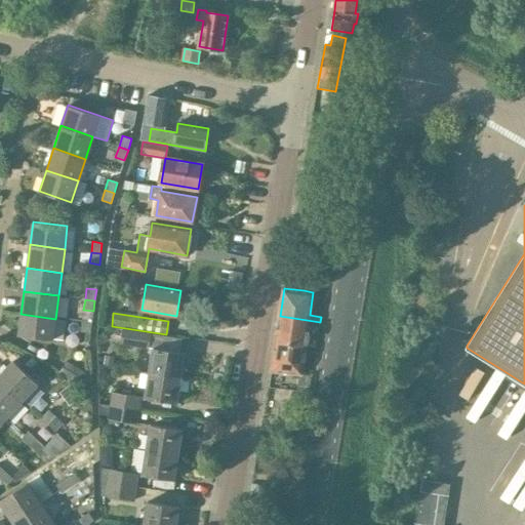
[(66,320),(55,319),(21,314),(18,335),(64,340),(66,320)]
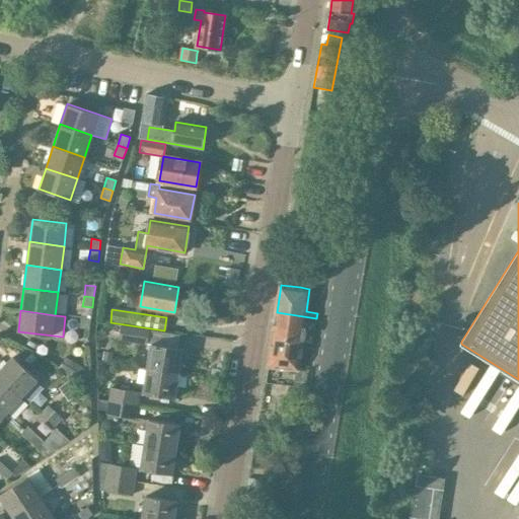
[(304,321),(315,323),(316,318),(277,312),(273,338),(301,342),(304,321)]
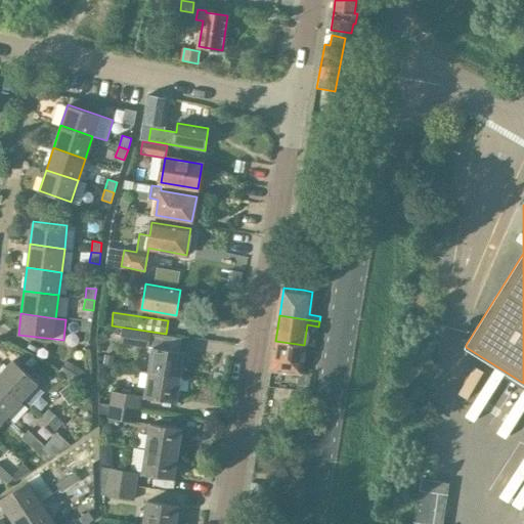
[(82,321),(80,333),(90,334),(91,322),(82,321)]
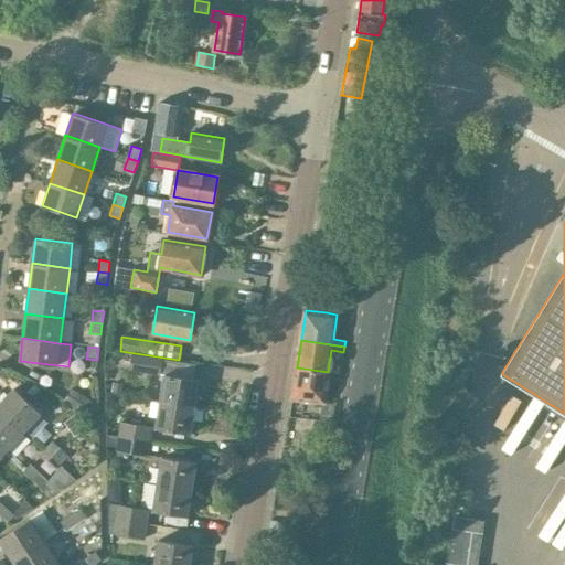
[(163,361),(132,356),(130,370),(162,374),(163,361)]
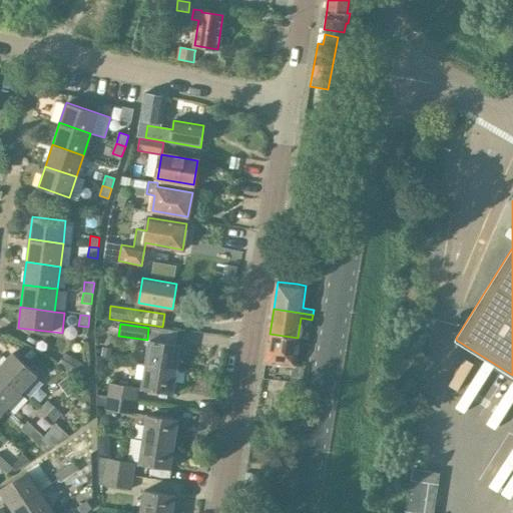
[(294,366),(298,338),(270,334),(263,378),(292,382),(294,366)]
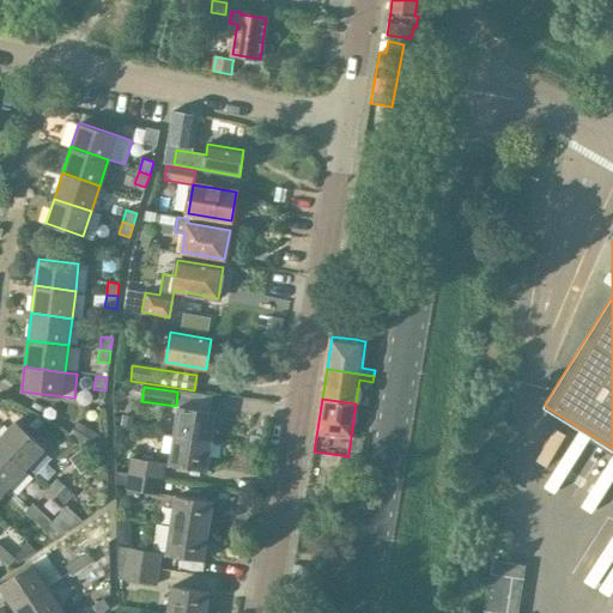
[(217,414),(180,408),(175,436),(212,442),(217,414)]
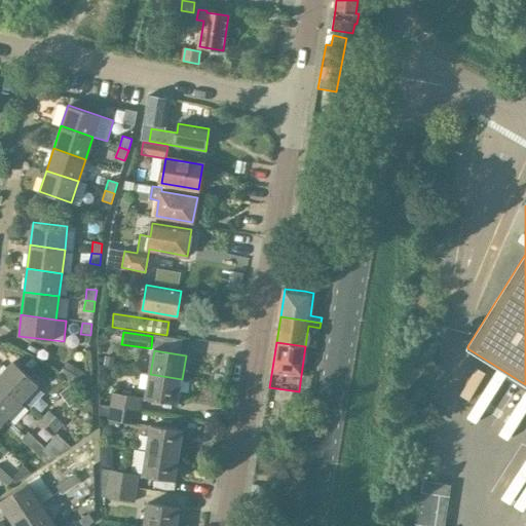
[(38,385),(13,362),(0,375),(0,376),(25,400),(38,385)]
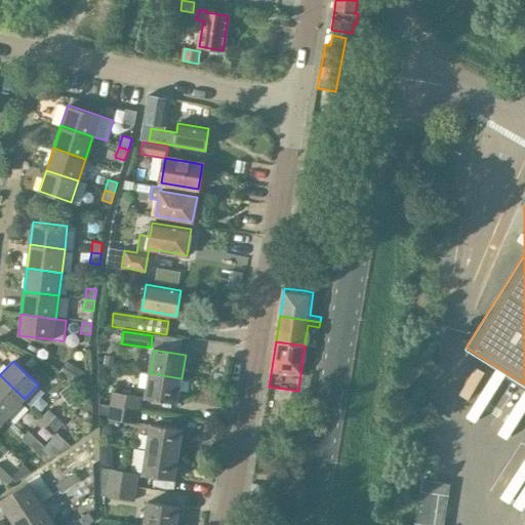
[(88,375),(67,361),(58,373),(81,388),(88,375)]
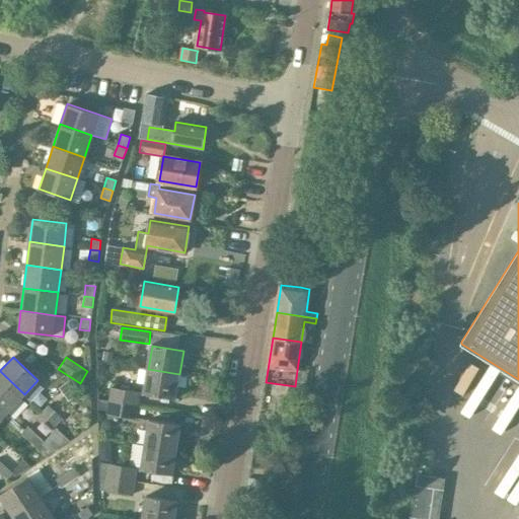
[(175,400),(179,374),(148,369),(144,395),(175,400)]
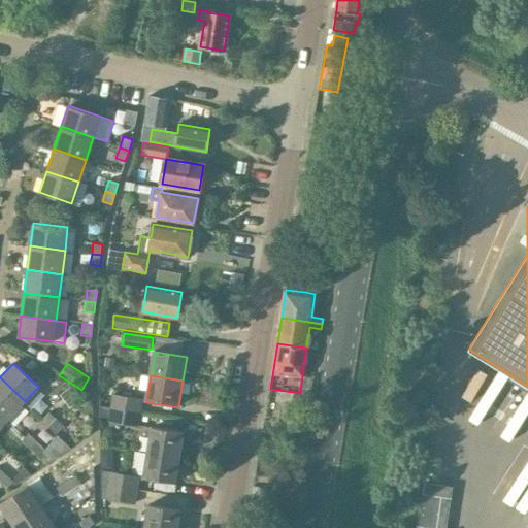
[(25,401),(0,377),(0,411),(7,420),(25,401)]
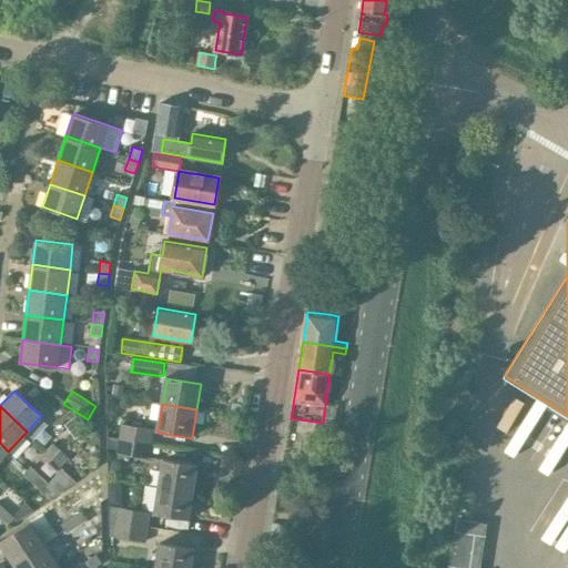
[(153,430),(123,426),(121,439),(151,444),(153,430)]
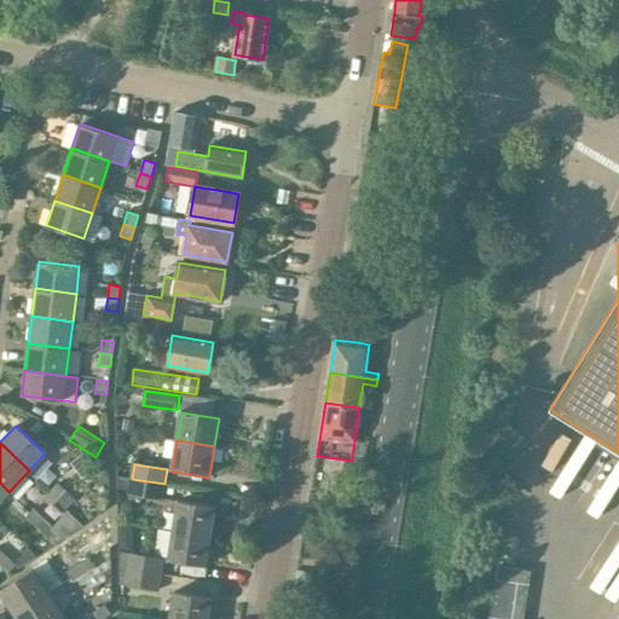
[(162,499),(165,484),(132,479),(129,493),(162,499)]
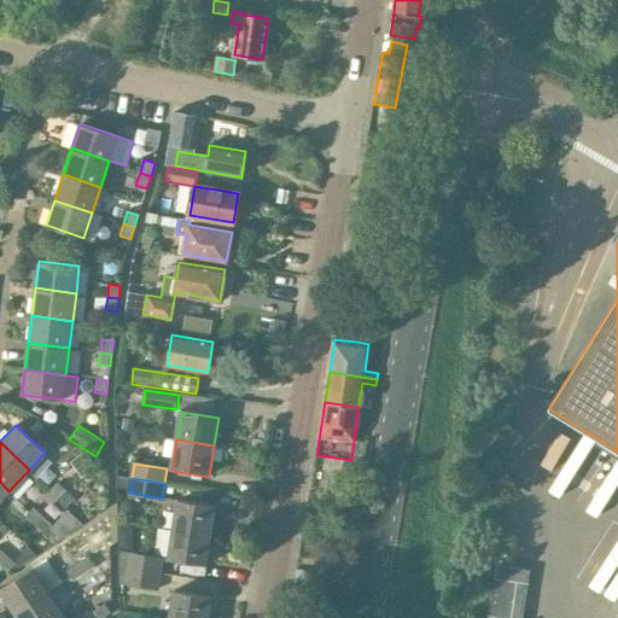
[(57,501),(65,491),(57,483),(48,494),(57,501)]
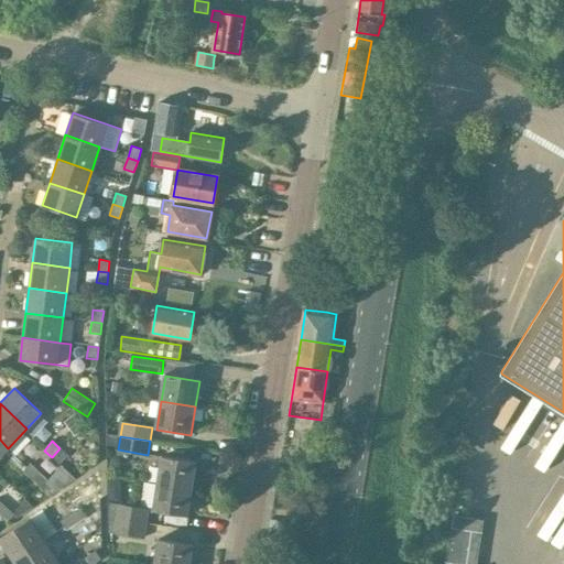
[(196,463),(162,457),(158,484),(192,489),(196,463)]
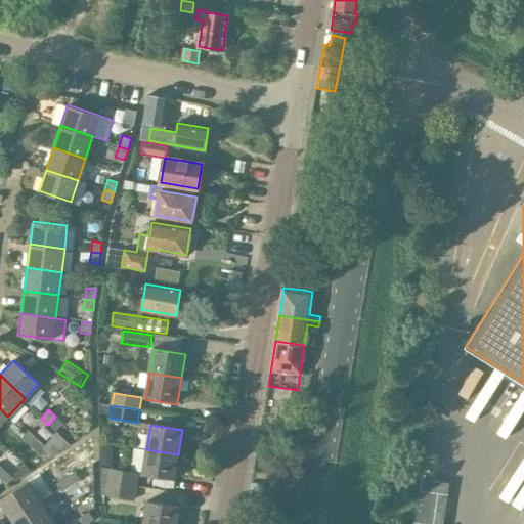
[(28,431),(25,434),(41,450),(42,448),(44,446),(28,431)]
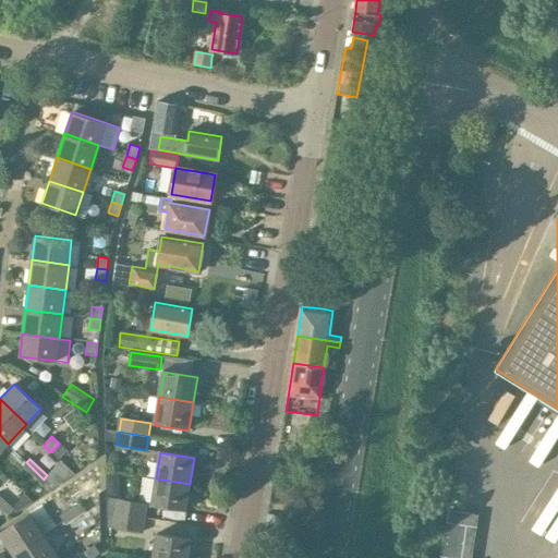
[(61,461),(47,475),(45,477),(55,487),(75,474),(61,461)]
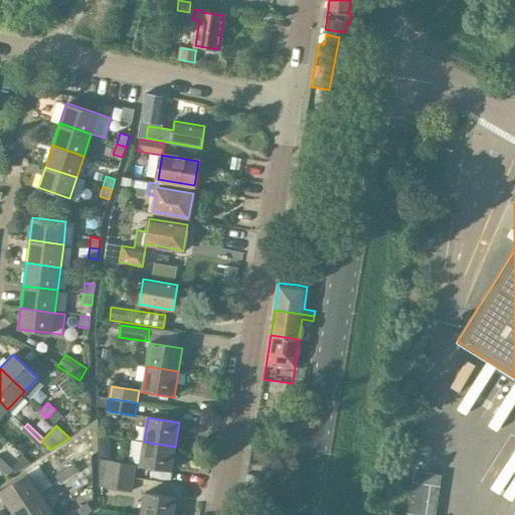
[(40,443),(24,426),(21,431),(37,446),(40,443)]
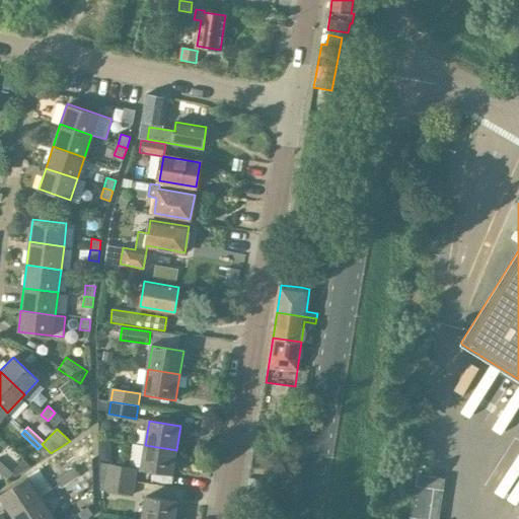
[(172,474),(176,450),(145,445),(141,469),(172,474)]
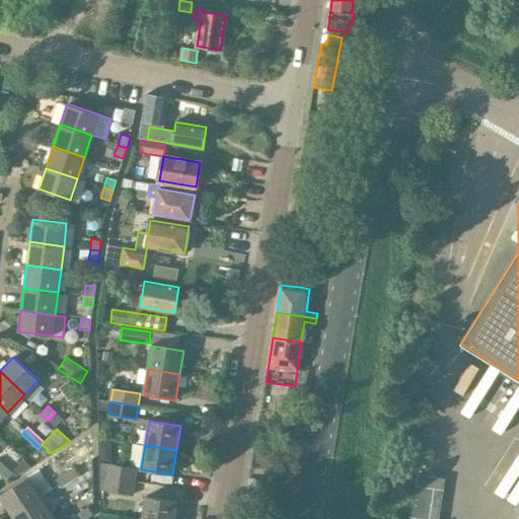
[(65,455),(45,468),(51,478),(71,465),(65,455)]
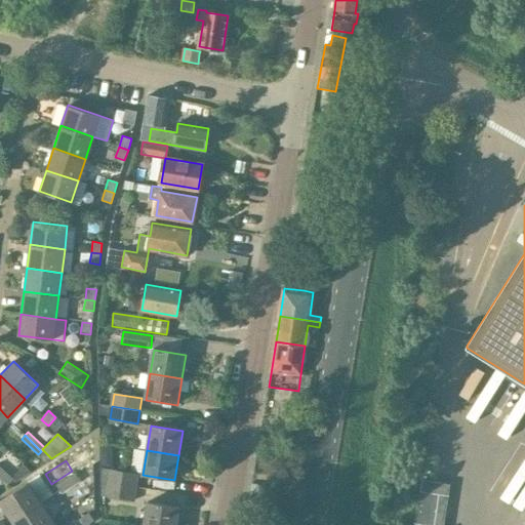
[(13,479),(0,467),(0,479),(7,486),(13,479)]
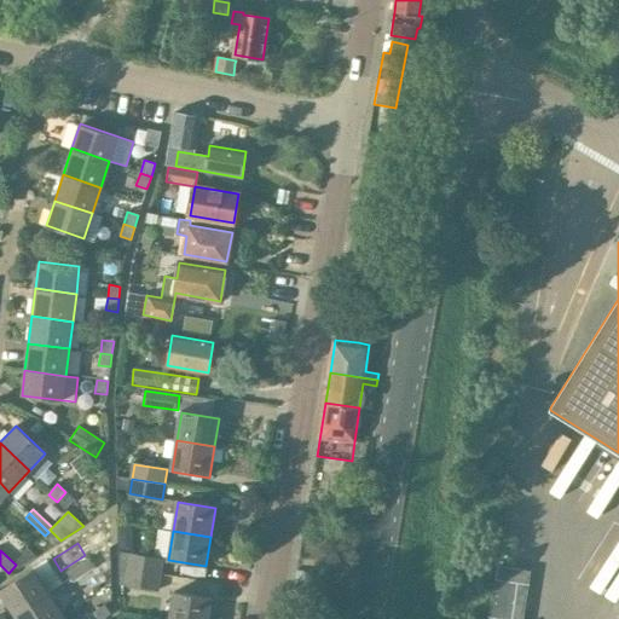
[(163,559),(119,551),(119,567),(161,574),(163,559)]
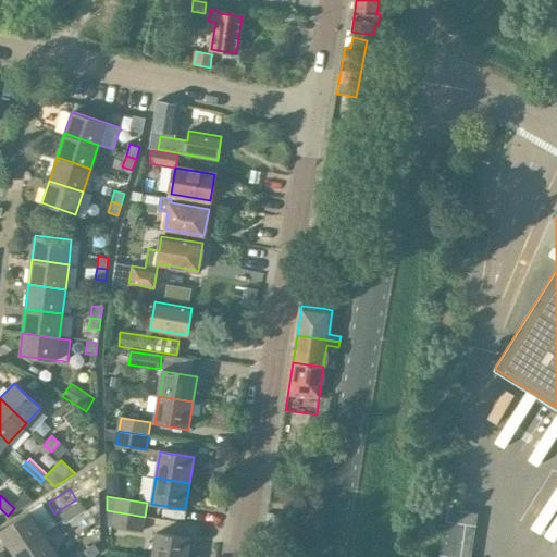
[(63,520),(82,507),(79,502),(60,516),(63,520)]
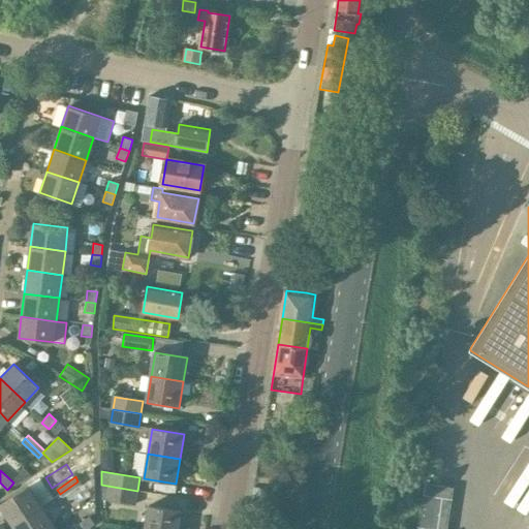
[(78,481),(60,494),(63,498),(81,486),(78,481)]
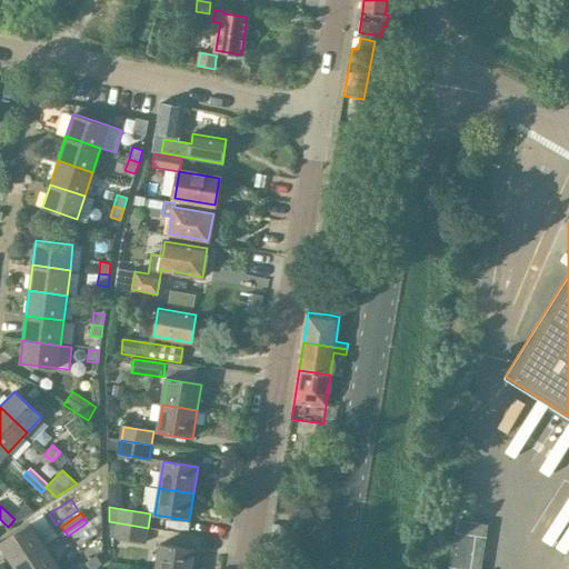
[(145,542),(148,528),(109,521),(109,537),(145,542)]
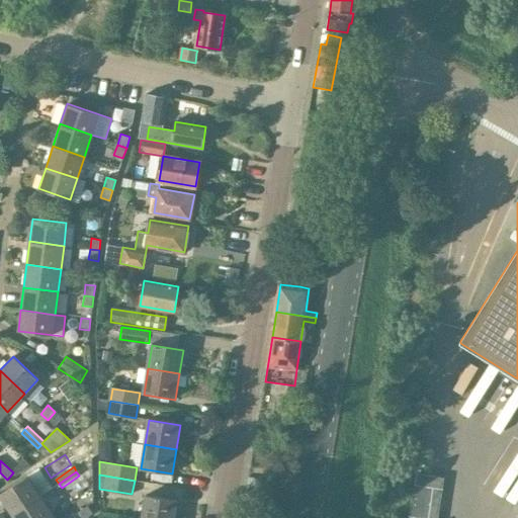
[(40,495),(27,476),(0,494),(0,496),(12,514),(40,495)]
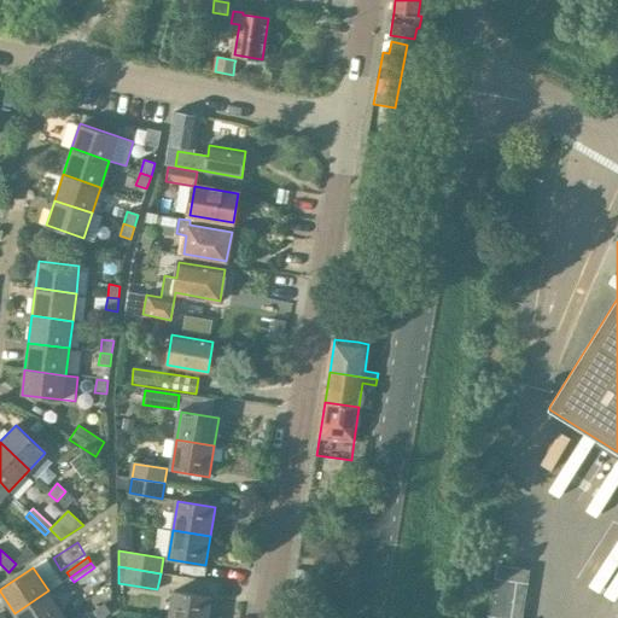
[(490,617),(524,617),(531,572),(499,567),(490,617)]
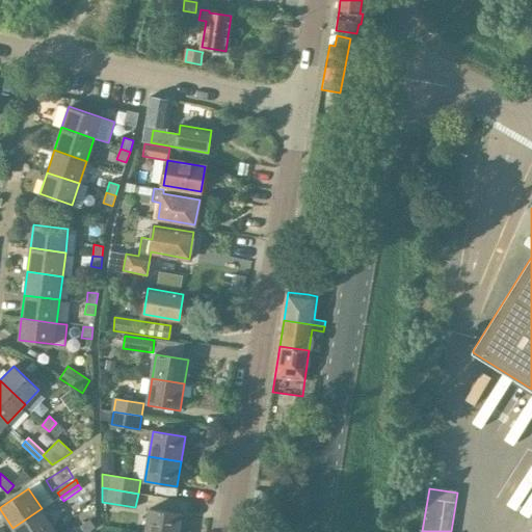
[(46,531),(54,527),(42,508),(12,528),(15,531),(46,531)]
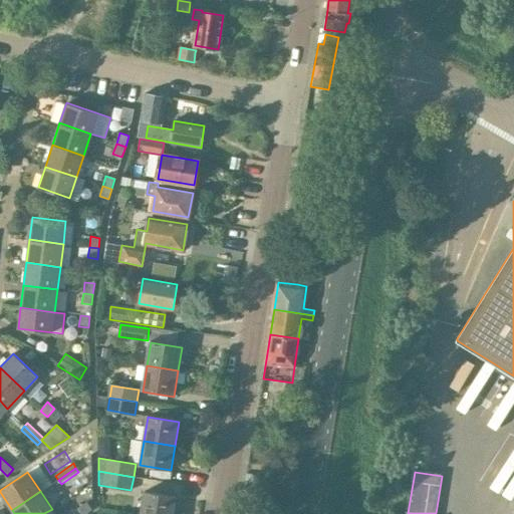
[(173,513),(176,496),(145,491),(141,513),(173,513)]
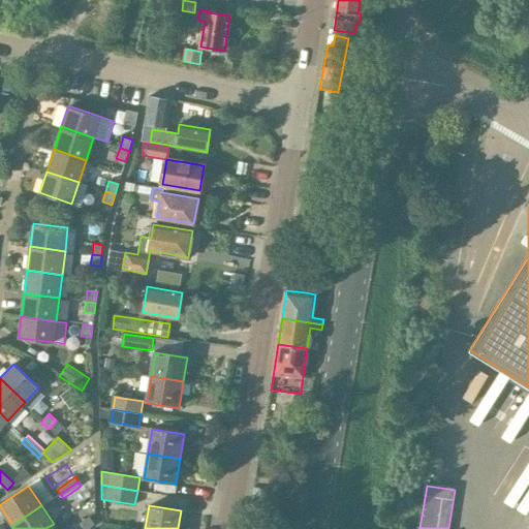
[(90,517),(80,524),(83,528),(88,528),(95,525),(90,517)]
